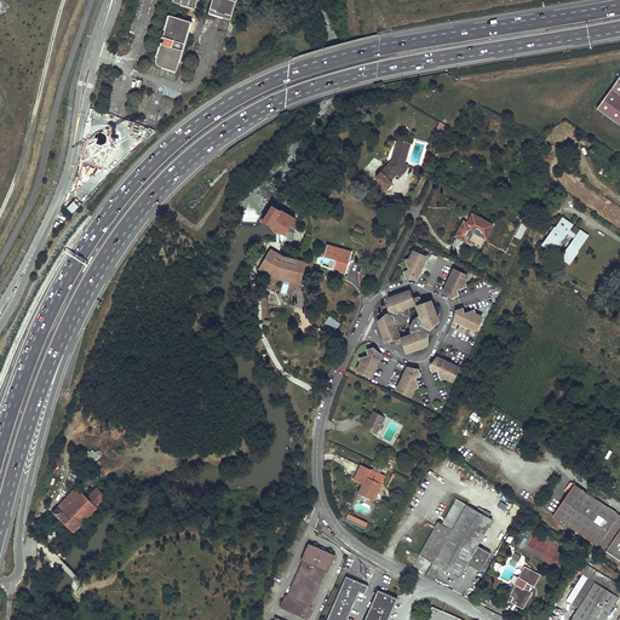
[(231,18),(236,0),(173,0),(173,1),(195,9),(197,0),(212,0),(210,12),(231,18)]
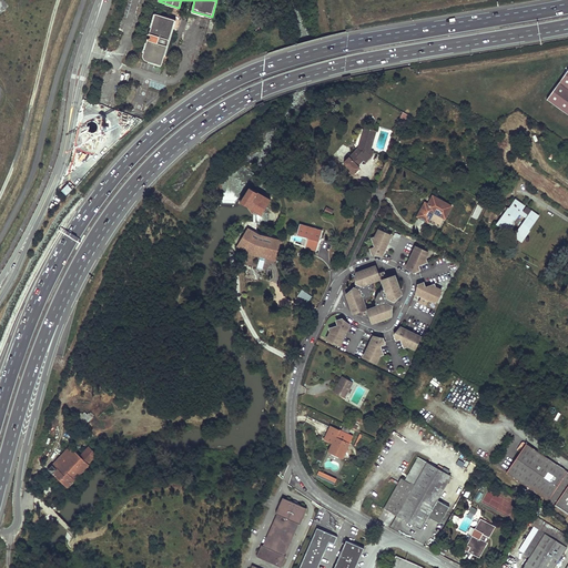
[(162,66),(170,38),(172,39),(172,38),(173,38),(173,37),(173,36),(173,34),(171,33),(172,30),(176,32),(180,24),(181,22),(181,21),(180,20),(179,18),(178,17),(176,17),(170,14),(169,18),(155,14),(143,54),(143,57),(144,59),(146,61),(162,66)]
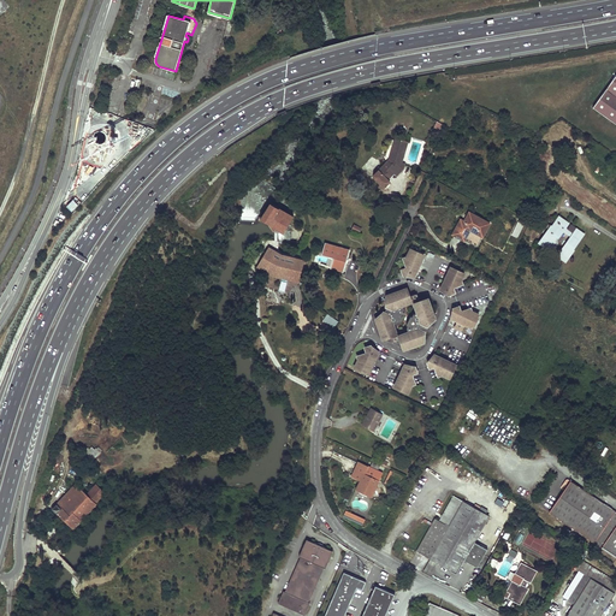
[(200,31),(205,34),(211,21),(206,18),(200,31)]
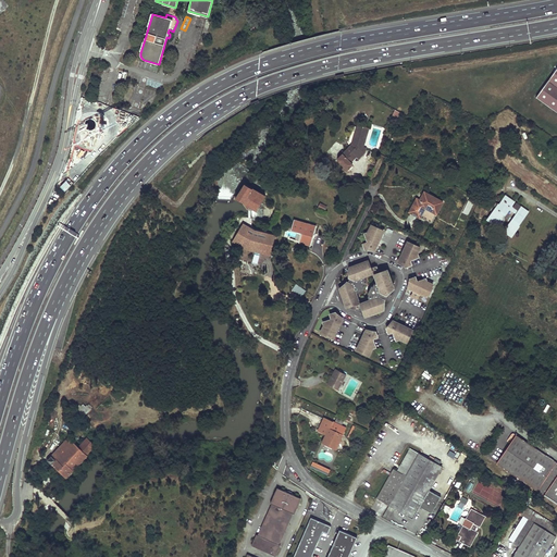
[(208,32),(211,22),(200,17),(196,26),(208,32)]
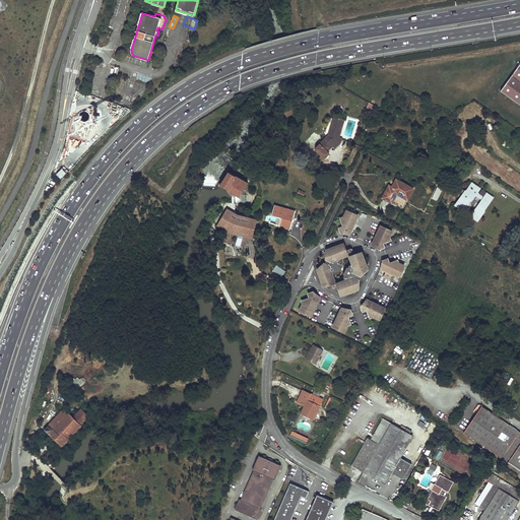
[(519,63),(501,90),(519,104),(519,63)]
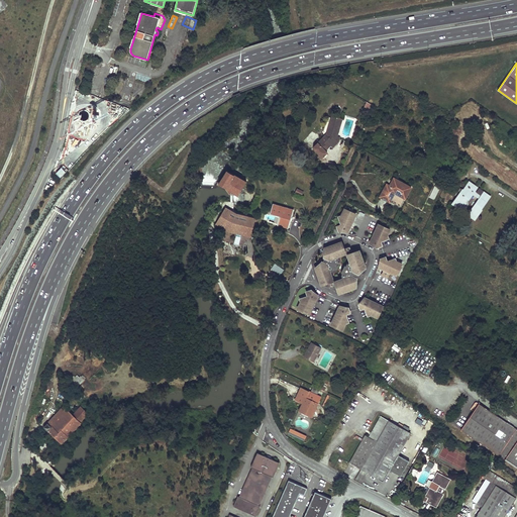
[(366,102),(363,109),(369,111),(371,104),(366,102)]
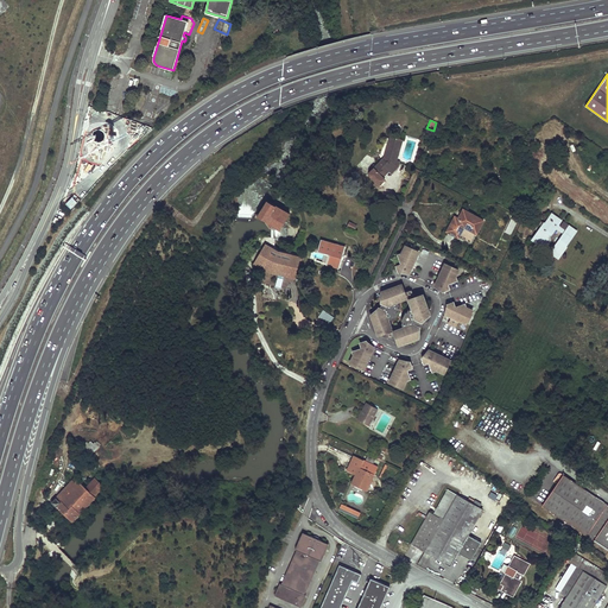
[(385,158),(371,171),(371,175),(380,184),(386,179),(384,177),(393,168),(397,164),(398,158),(404,141),(392,138),(387,156),(385,158)]
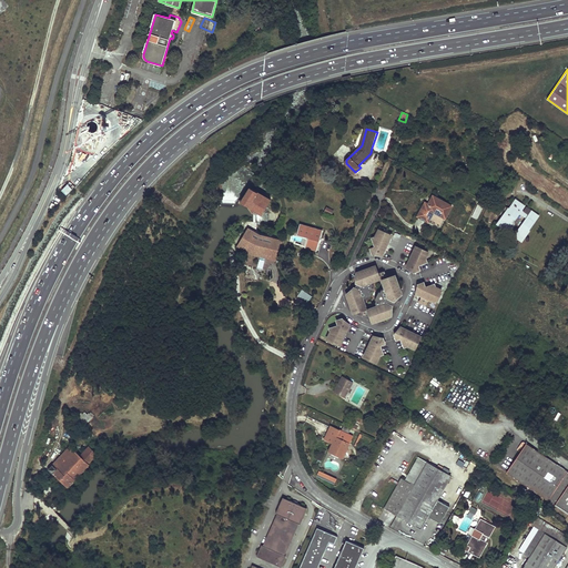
[(257,192),(249,186),(240,201),(247,206),(257,192)]
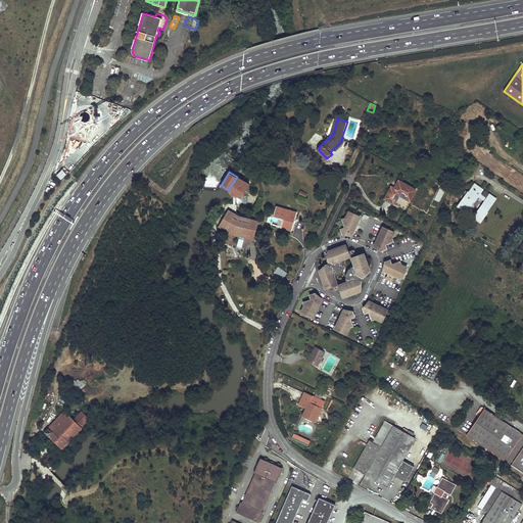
[(237,175),(237,177),(228,190),(228,191),(240,198),(249,182),(237,175)]
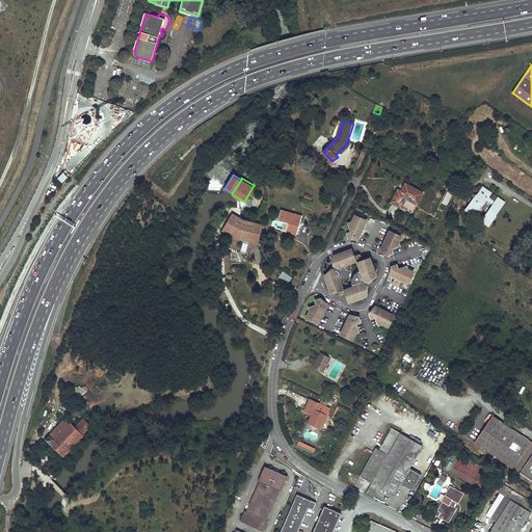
[(407,184),(404,183),(402,187),(400,191),(399,190),(398,190),(398,189),(391,203),(399,208),(400,207),(405,198),(414,204),(421,192),(407,184)]
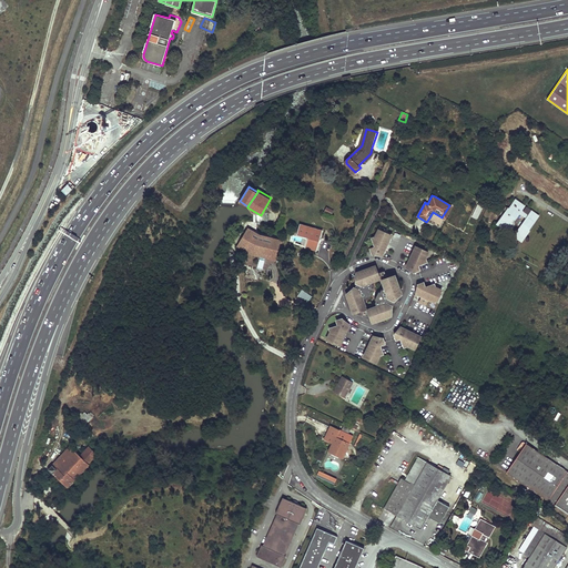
[(526,205),(515,199),(500,219),(497,216),(493,224),(506,233),(520,213),(527,219),(515,235),(523,241),(530,231),(529,230),(539,215),(528,208),(526,211),(530,213),(529,214),(523,210),(526,205)]
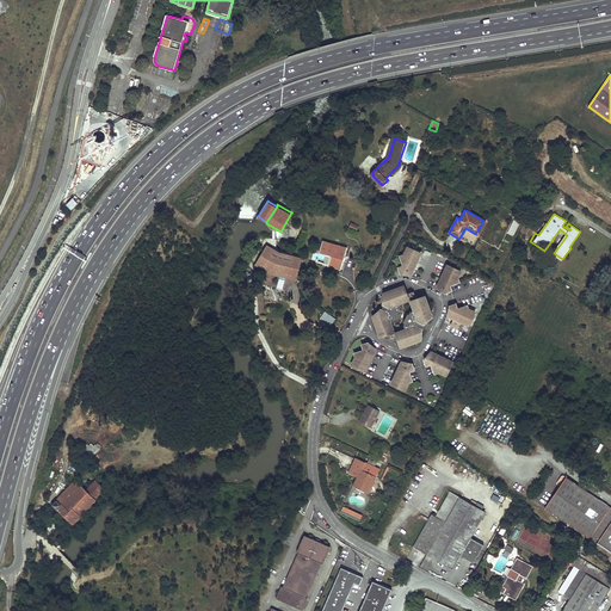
[(513,220),(507,234),(513,236),(520,222),(513,220)]
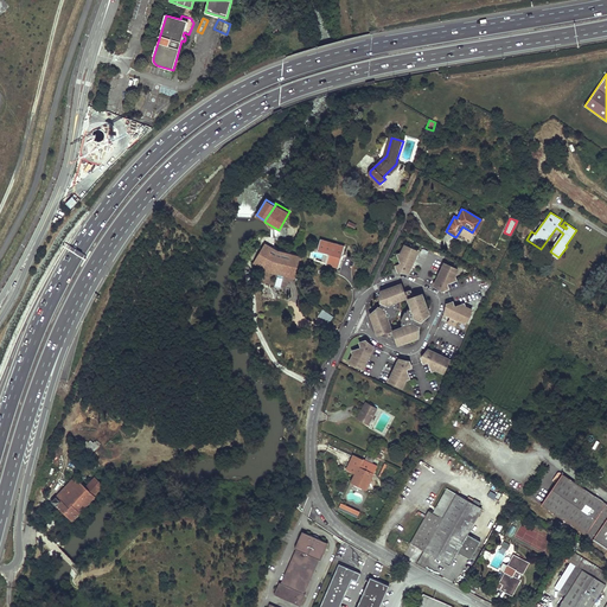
[(467,242),(472,232),(462,227),(457,236),(467,242)]
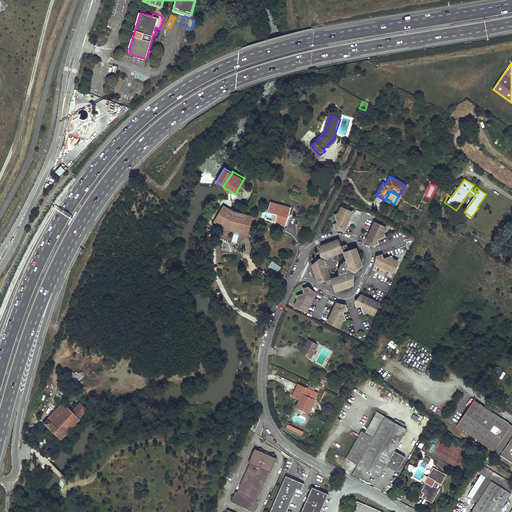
[(291,208),(271,202),(268,211),(279,215),(276,223),(286,225),(291,208)]
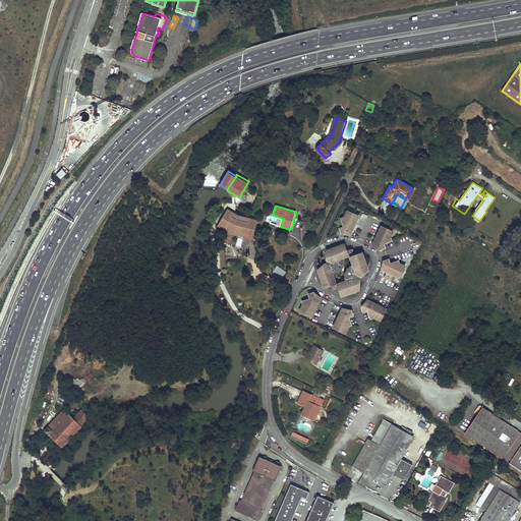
[(240,215),(236,213),(233,211),(228,209),(225,214),(222,220),(219,224),(224,227),(226,225),(235,230),(253,234),(257,220),(251,218),(240,215)]
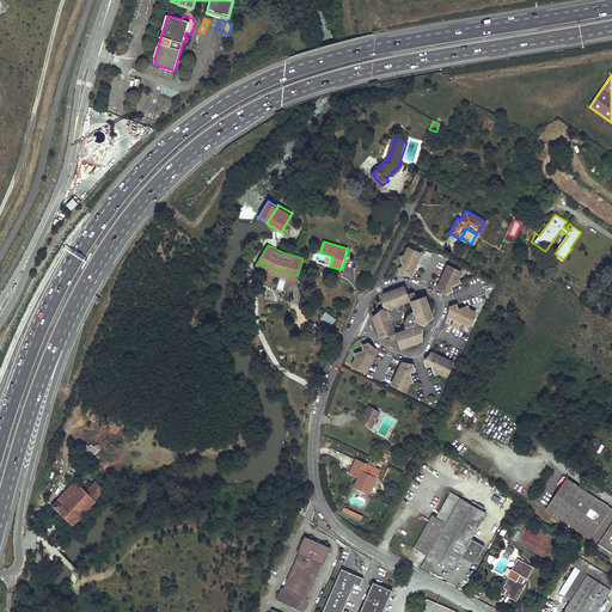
[(422,256),(409,249),(405,256),(402,257),(405,267),(401,268),(403,275),(404,275),(405,275),(407,275),(408,275),(410,275),(411,276),(412,276),(422,256)]
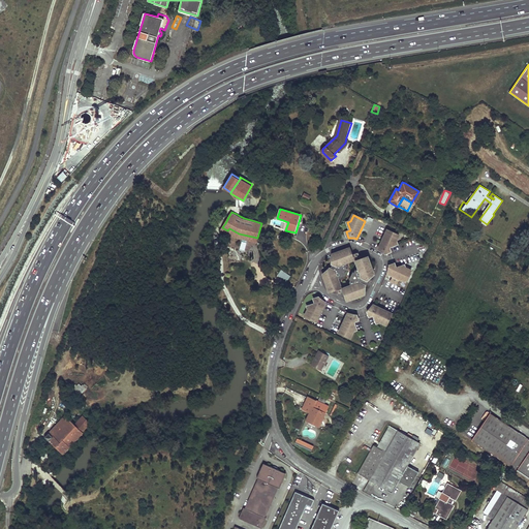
[(397,235),(390,231),(390,232),(387,231),(379,249),(380,250),(381,251),(382,252),(383,253),(384,253),(384,254),(387,253),(387,255),(392,254),(391,254),(391,252),(389,248),(397,245),(396,243),(399,237),(397,236),(397,235)]
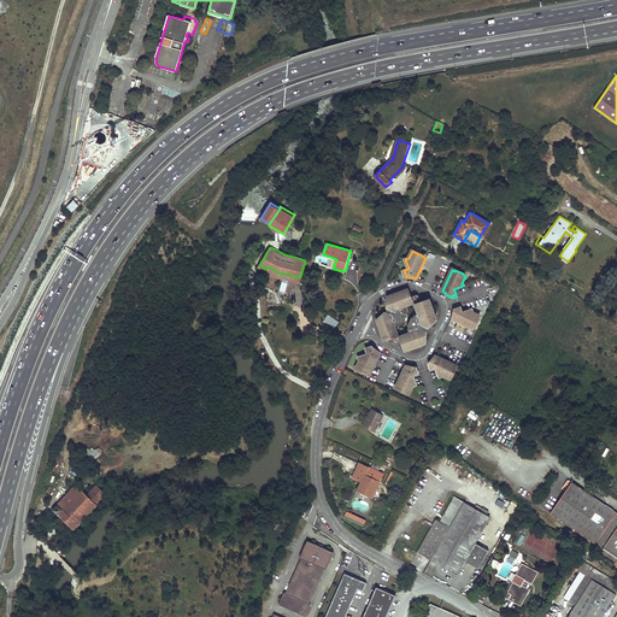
[(406,289),(387,297),(387,298),(387,299),(387,300),(387,301),(387,303),(387,304),(387,305),(386,306),(386,307),(389,309),(387,313),(383,312),(383,313),(382,315),(381,316),(380,317),(378,318),(377,318),(376,319),(382,339),(386,338),(386,339),(394,336),(394,335),(397,334),(394,325),(398,324),(399,322),(400,322),(405,315),(403,313),(405,311),(403,306),(411,304),(410,301),(411,300),(409,292),(406,293),(406,289)]
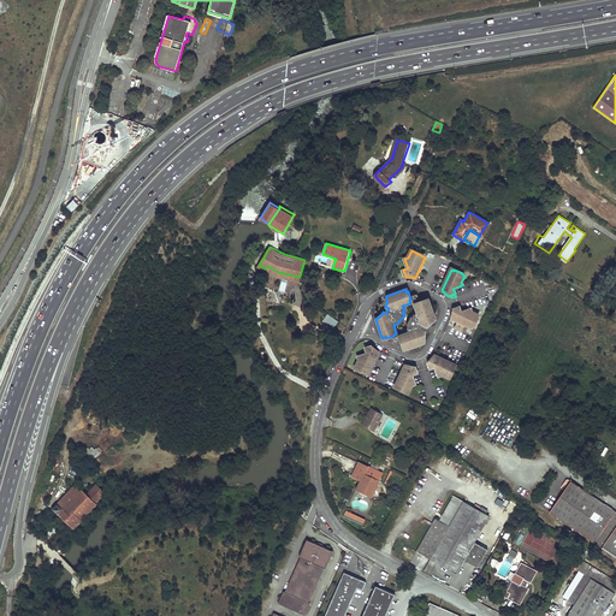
[(425,300),(416,303),(418,304),(414,306),(418,313),(413,314),(412,318),(410,317),(407,325),(408,325),(407,329),(408,332),(401,336),(401,338),(400,338),(403,347),(404,347),(406,349),(425,343),(425,342),(425,339),(425,338),(425,337),(425,336),(425,333),(425,332),(422,331),(425,325),(428,326),(430,325),(431,323),(432,321),(433,320),(436,319),(428,300),(426,301),(425,300)]
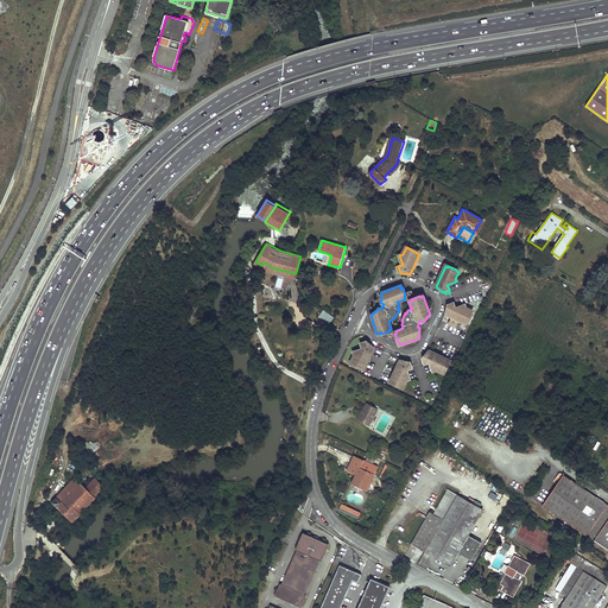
[(468,322),(472,314),(470,314),(472,310),(464,308),(463,304),(455,308),(453,303),(445,305),(445,306),(445,308),(445,309),(445,310),(445,312),(444,314),(466,324),(467,321),(468,322)]
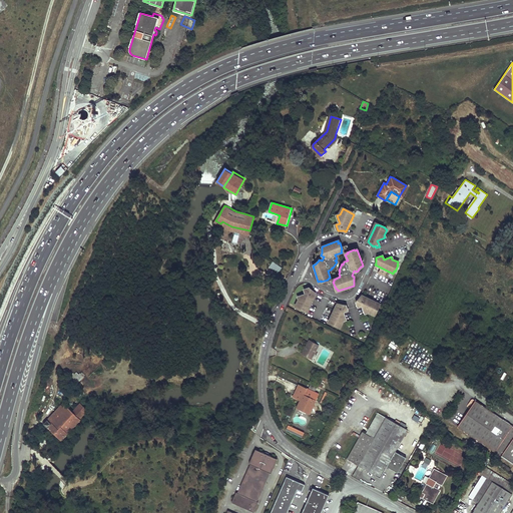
[(272,262),(269,268),(279,273),(282,267),(272,262)]
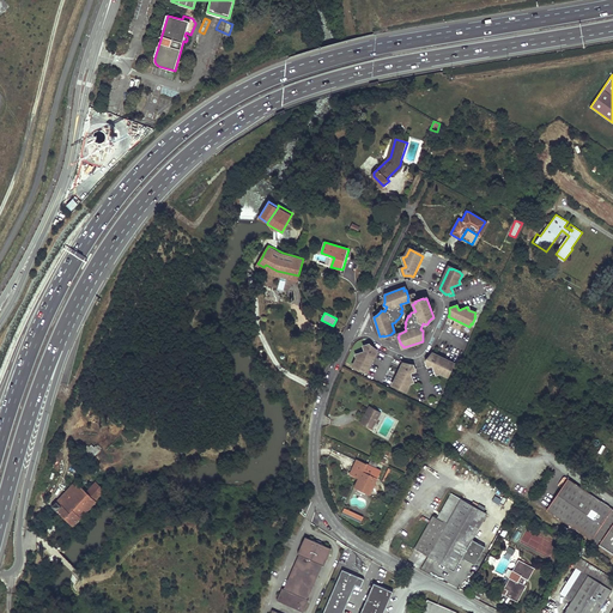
[(357,366),(356,368),(364,371),(364,370),(368,371),(377,351),(376,350),(375,349),(374,349),(372,347),(371,346),(370,345),(364,346),(365,352),(356,354),(357,358),(353,365),(357,366)]
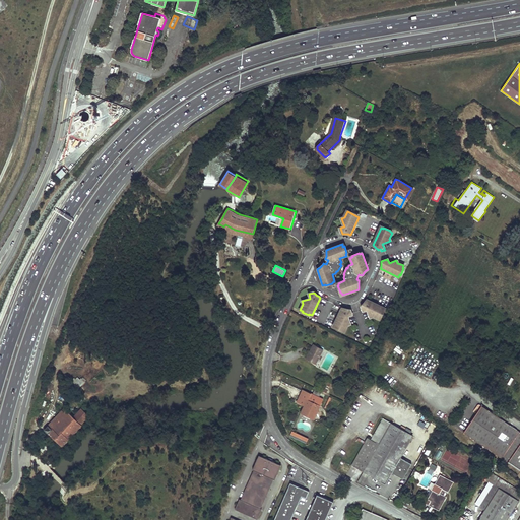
[(380,317),(383,311),(382,310),(383,308),(366,300),(365,301),(364,302),(363,303),(363,304),(362,305),(361,306),(363,311),(367,310),(370,318),(372,317),(378,319),(379,317),(380,317)]
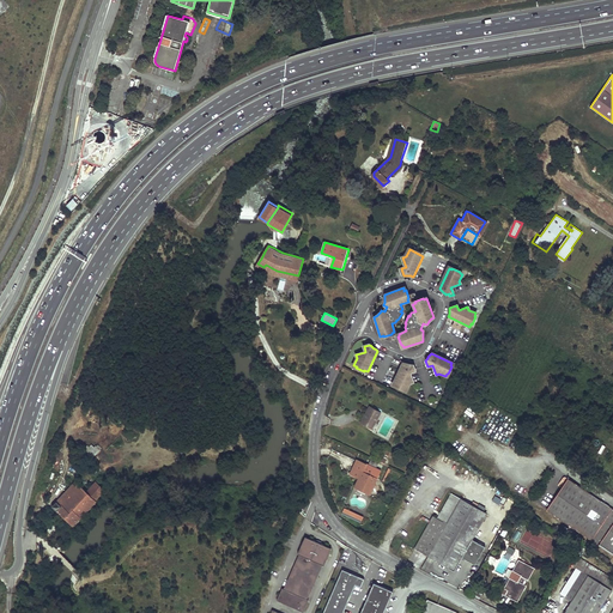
[(396,386),(395,387),(404,390),(404,389),(407,390),(410,383),(413,382),(410,372),(414,371),(412,364),(411,364),(410,364),(407,364),(406,364),(405,363),(404,363),(393,383),(396,386)]
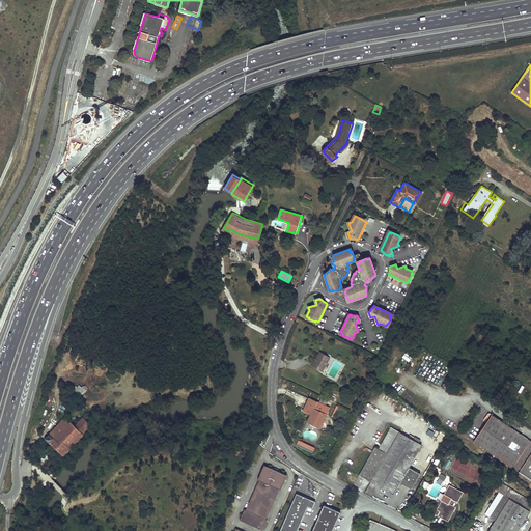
[(319,353),(312,367),(319,371),(320,368),(324,370),(330,358),(319,353)]
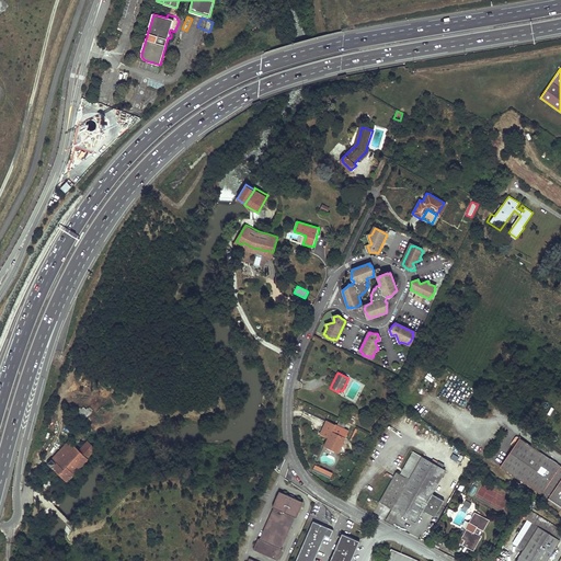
[(432,382),(435,377),(428,373),(424,378),(432,382)]
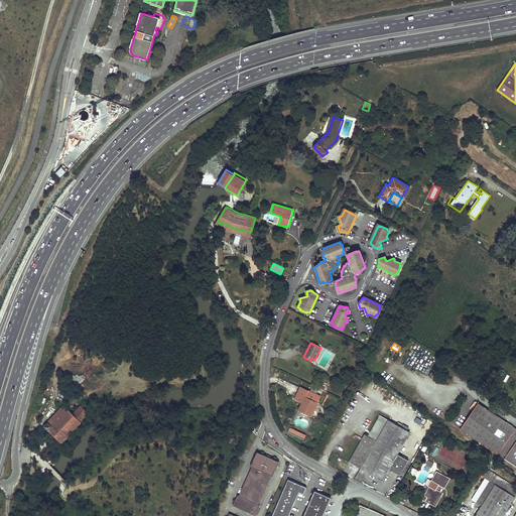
[(348,388),(353,379),(351,378),(350,379),(346,377),(342,385),(348,388)]
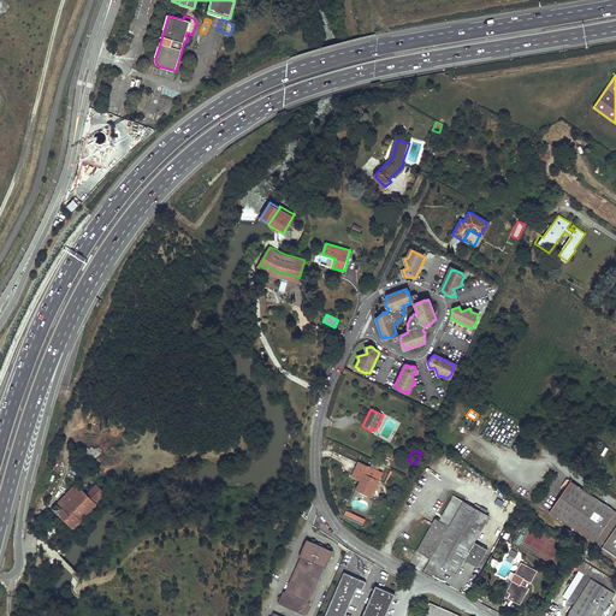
[(386,451),(381,463),(386,466),(392,452),(386,451)]
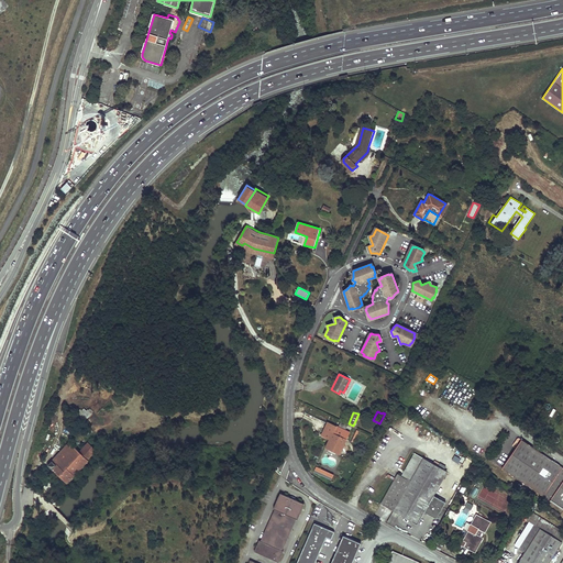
[(345,427),(340,424),(339,427),(337,426),(328,421),(322,434),(330,439),(326,448),(340,454),(350,433),(349,433),(350,432),(344,429),(345,427)]
